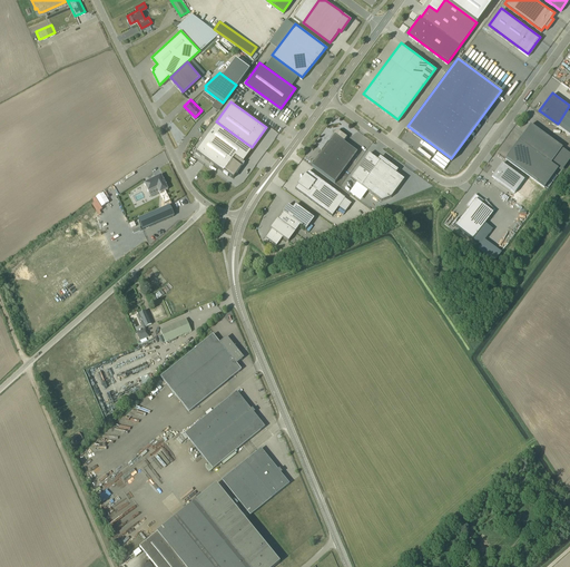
[(252,147),(216,121),(196,149),(228,173),(228,172),(233,175),(234,174),(233,174),(235,170),(236,170),(245,160),(243,159),(252,147)]
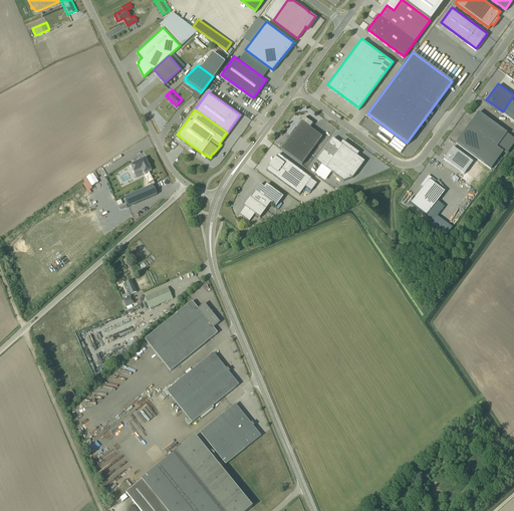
[(478,109),(456,141),(491,167),(503,150),(496,145),(507,131),(478,109)]
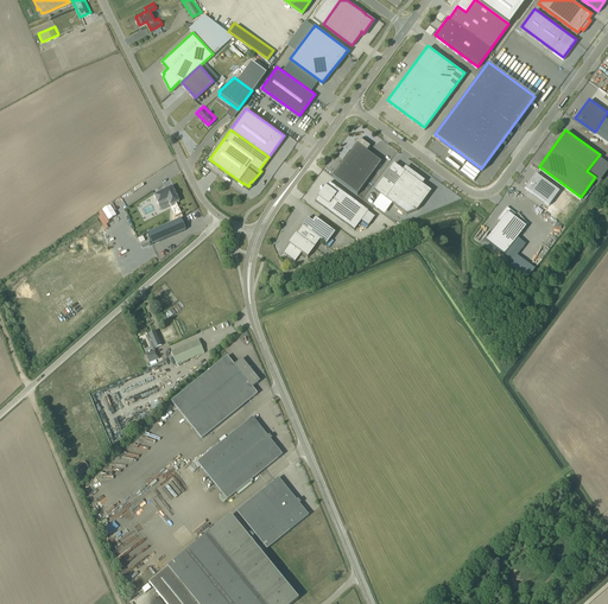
[(366,148),(369,144),(362,138),(361,139),(360,138),(359,138),(358,140),(356,139),(350,147),(352,147),(333,173),(358,191),(381,159),(366,148)]
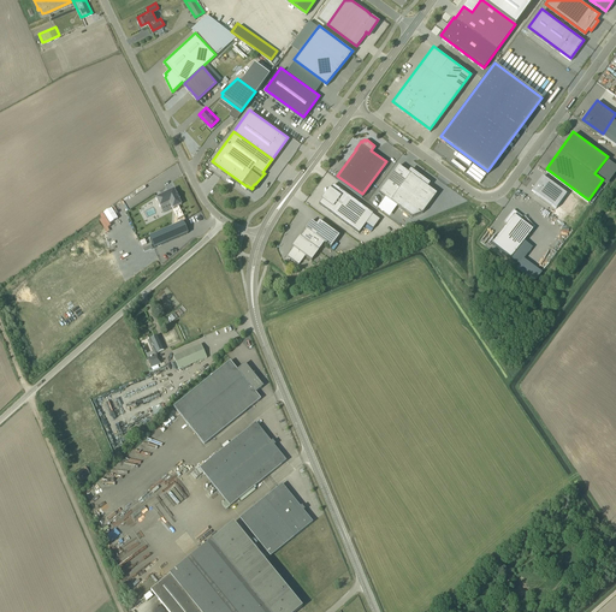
[(402,164),(381,191),(392,200),(414,215),(425,212),(439,192),(430,185),(432,182),(422,176),(414,168),(412,171),(402,164)]
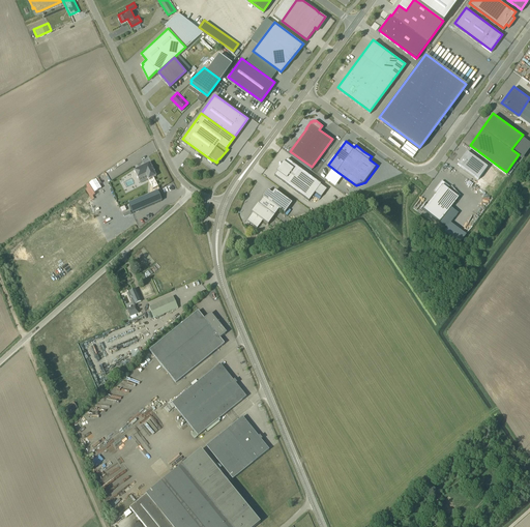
[(467,149),(458,163),(478,177),(488,165),(467,149)]
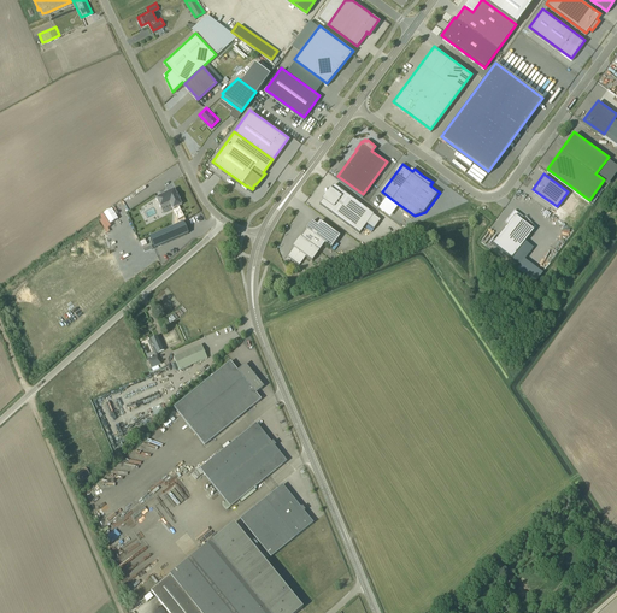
[(328,193),(366,220),(374,211),(334,182),(328,189),(329,190),(328,193)]
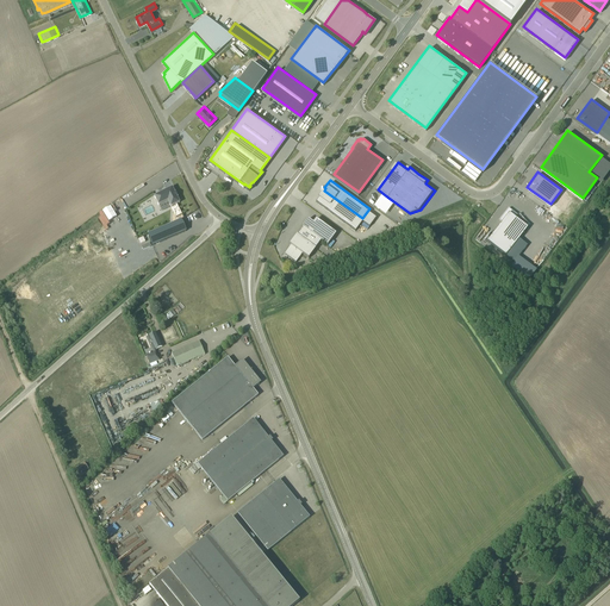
[(179,191),(161,198),(166,207),(174,202),(178,210),(186,205),(184,200),(185,200),(182,195),(179,191)]
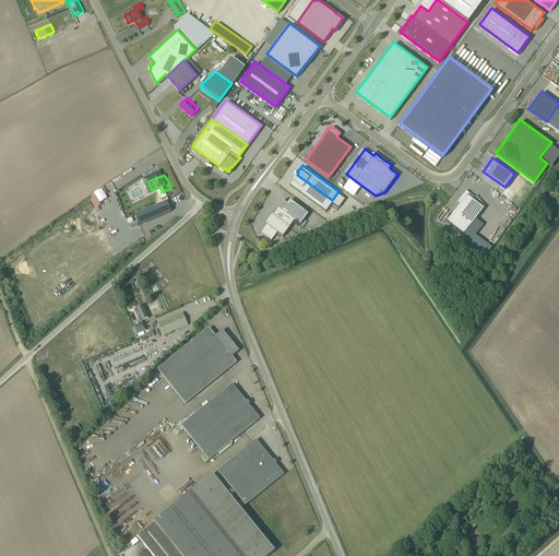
[(295,176),(289,182),(325,209),(332,200),(297,175),(295,177),(295,176)]
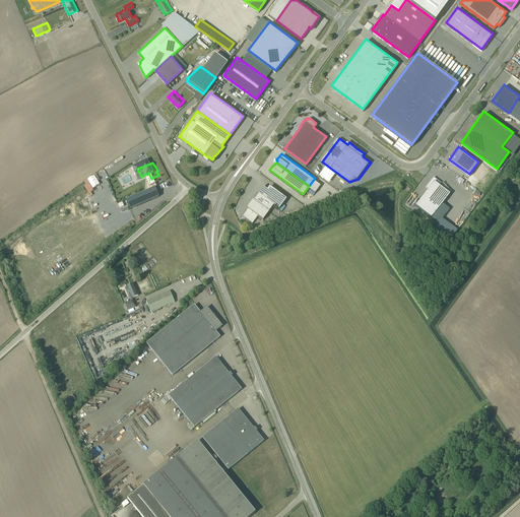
[(415,203),(432,215),(450,191),(439,183),(441,181),(433,175),(425,185),(428,187),(415,203)]
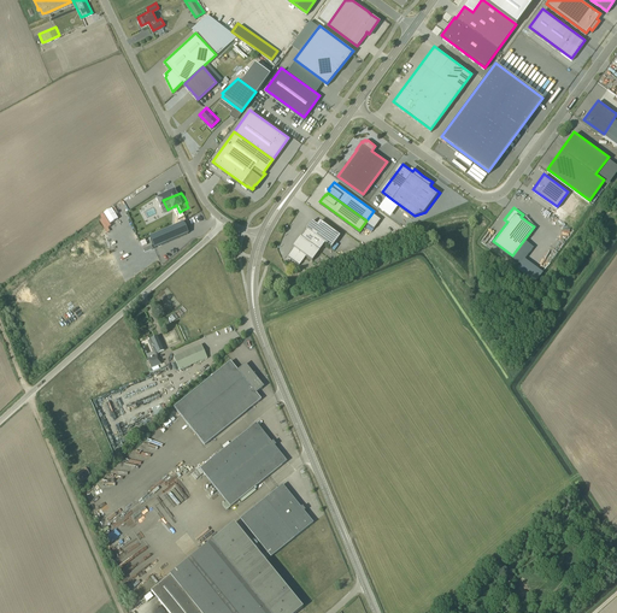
[(294,245),(287,254),(299,263),(306,254),(312,258),(319,248),(324,241),(331,246),(340,234),(319,218),(317,223),(311,218),(311,219),(309,222),(305,227),(306,228),(301,235),(300,234),(297,239),(293,243),(294,245)]
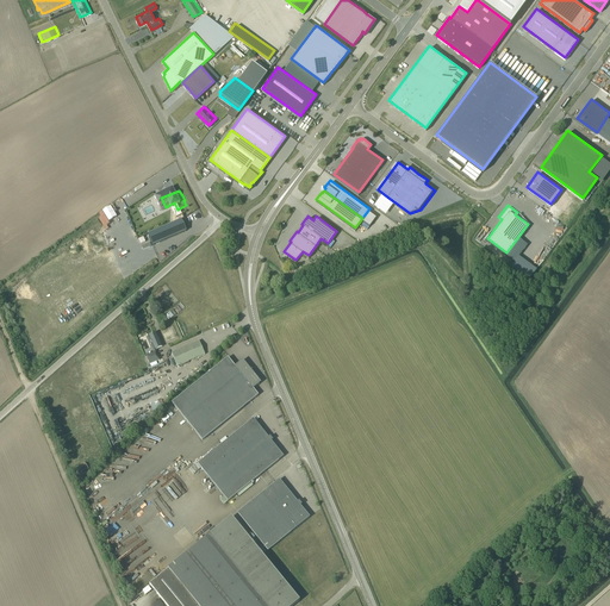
[(181,217),(148,231),(153,243),(186,229),(181,217)]
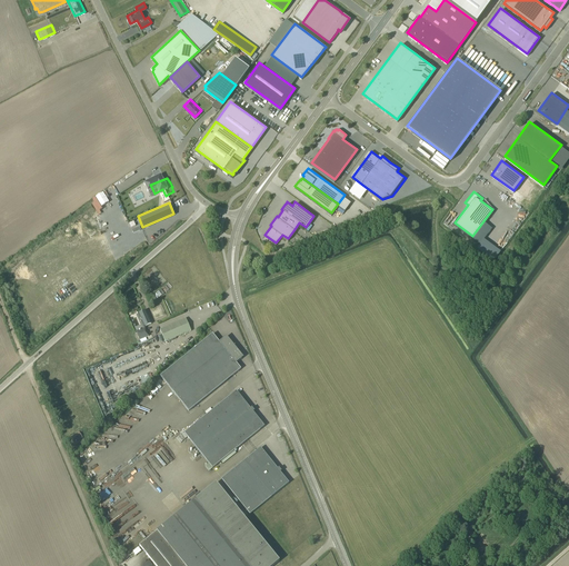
[(157,297),(165,290),(161,286),(153,293),(157,297)]
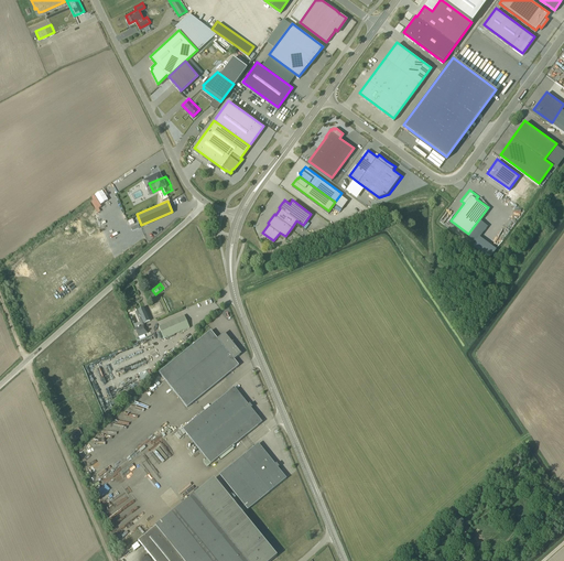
[(145,320),(150,317),(144,305),(137,309),(139,313),(142,321),(145,320)]
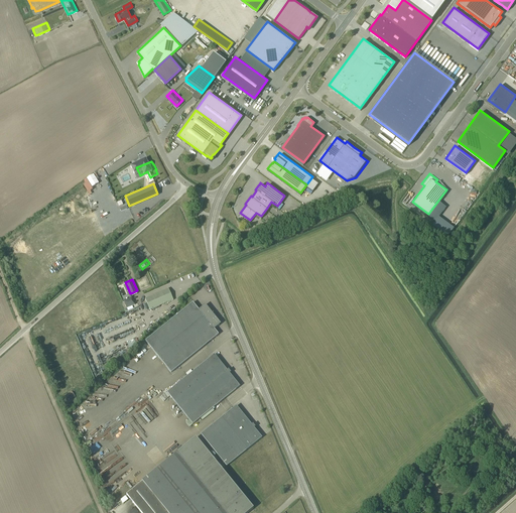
[(168,286),(145,296),(150,307),(173,297),(168,286)]
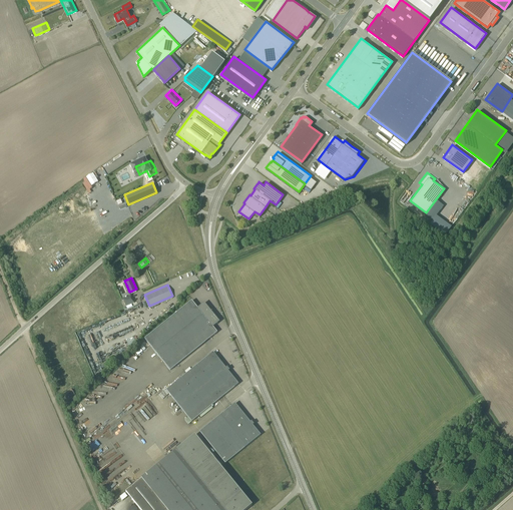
[(131,293),(122,296),(126,304),(134,301),(131,293)]
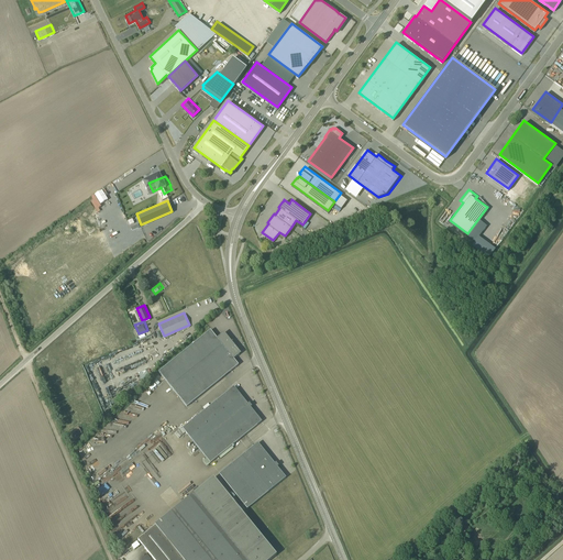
[(158,369),(177,392),(187,404),(239,362),(233,357),(241,350),(224,330),(217,336),(210,328),(158,369)]
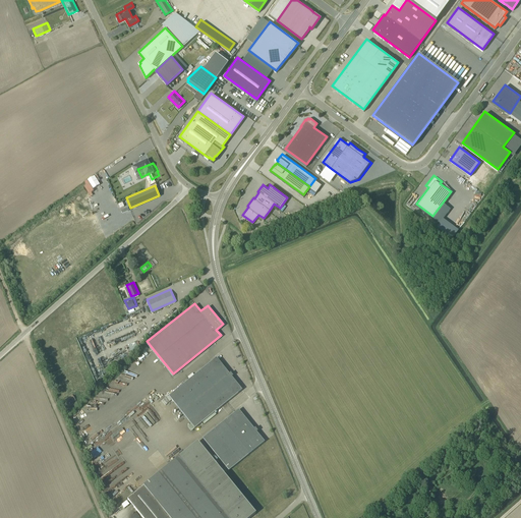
[(127,342),(130,349),(138,346),(135,339),(127,342)]
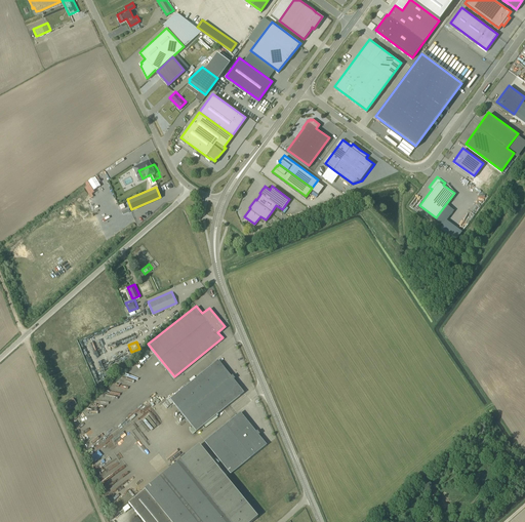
[(218,358),(214,361),(170,397),(191,423),(193,426),(196,429),(240,394),(244,391),(234,377),(235,376),(232,373),(231,374),(218,358)]
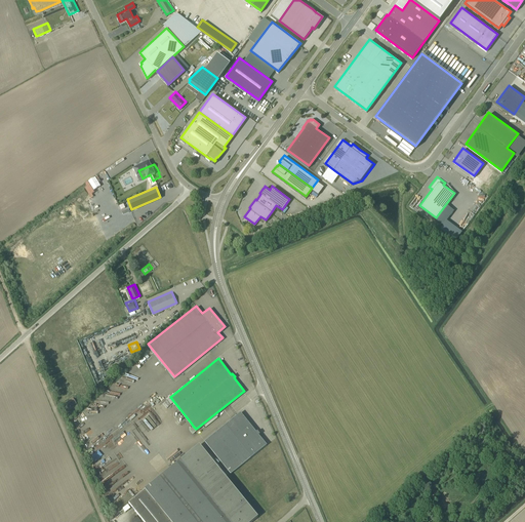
[(73,396),(63,402),(68,409),(78,402),(73,396)]
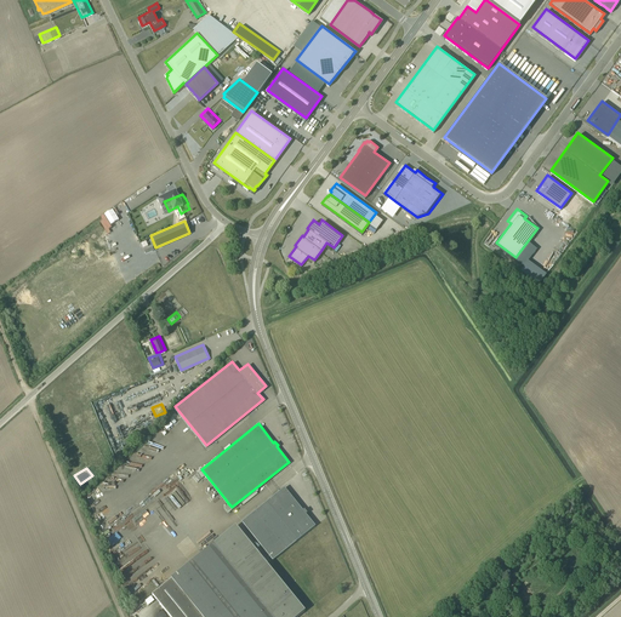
[(273,558),(315,524),(284,485),(241,519),(273,558)]
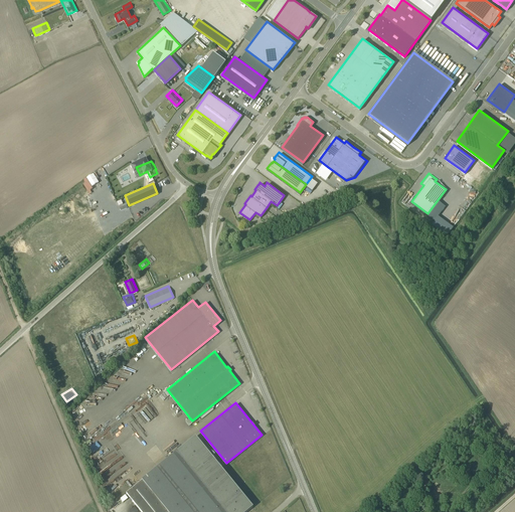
[(177,450),(142,478),(169,511),(243,511),(252,505),(195,435),(177,450)]
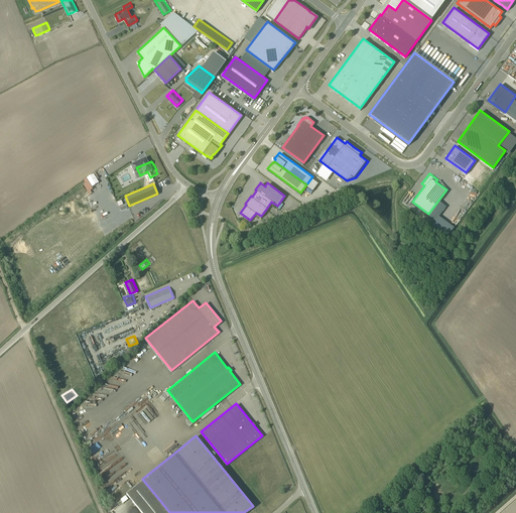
[(169,512),(142,479),(126,492),(143,512),(169,512)]
